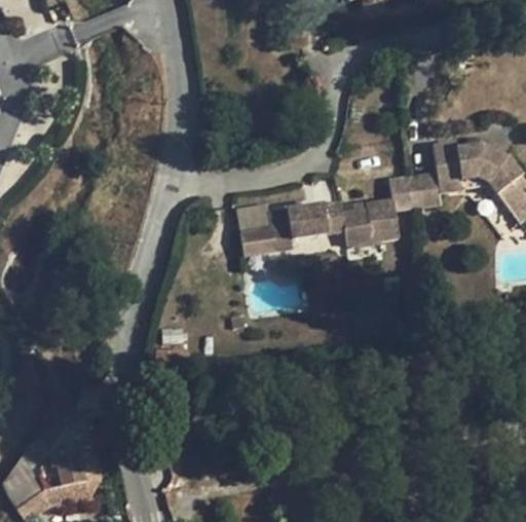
[(502,154),(506,146),(488,138),(485,147),(502,154)]
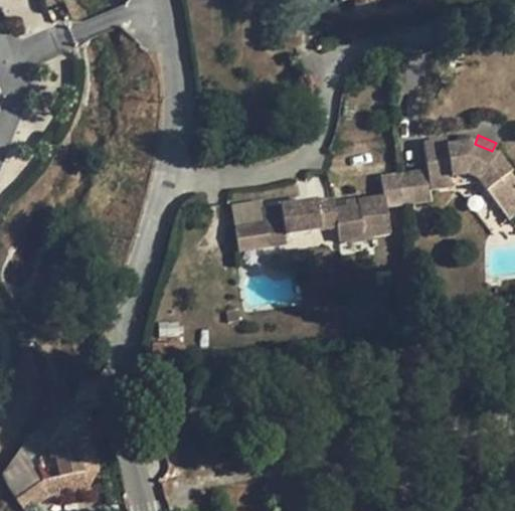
[(338,239),(390,232),(386,205),(432,198),(430,188),(430,185),(453,181),(452,175),(466,173),(477,178),(480,181),(508,218),(514,211),(514,178),(497,154),(492,151),(475,144),(469,141),(448,145),(447,138),(422,141),(426,169),(380,175),(383,194),(333,201),(333,196),(280,204),(282,218),(265,220),(268,244),(287,242),(285,233),(336,226),(338,239)]
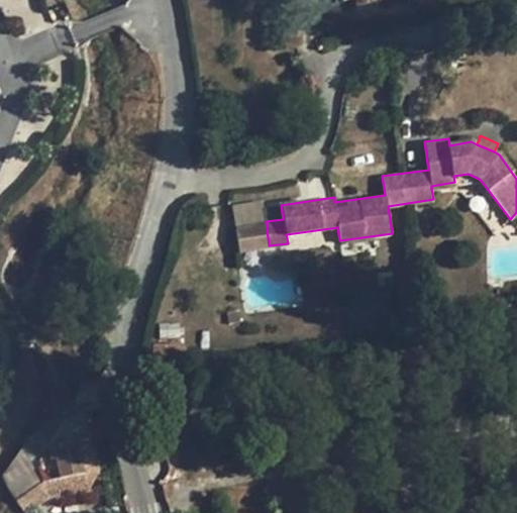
[(468,174),(453,176),(454,182),(454,185),(458,185),(482,182),(479,179),(468,174)]
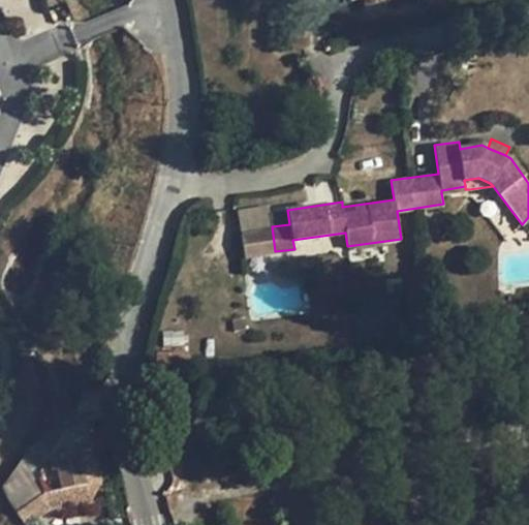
[(469,189),(504,237),(522,224),(493,186),(469,189)]
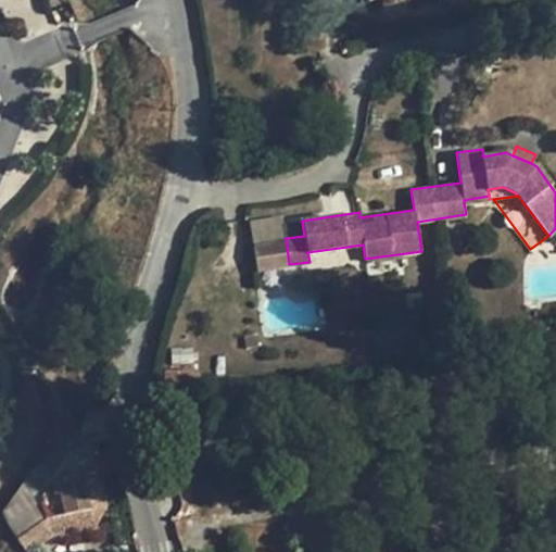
[(289,264),(286,238),(254,243),(258,268),(289,264)]
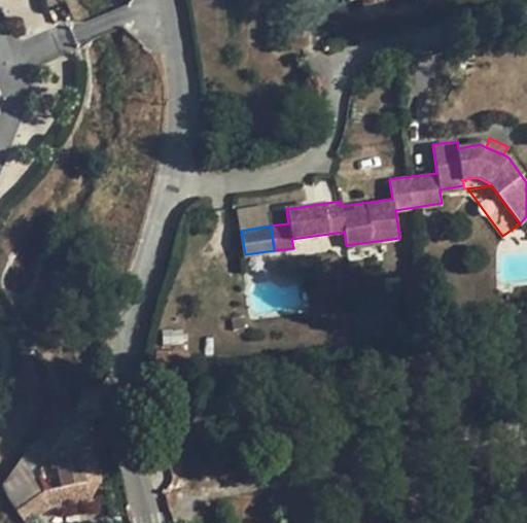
[(246,325),(244,313),(231,316),(233,327),(246,325)]
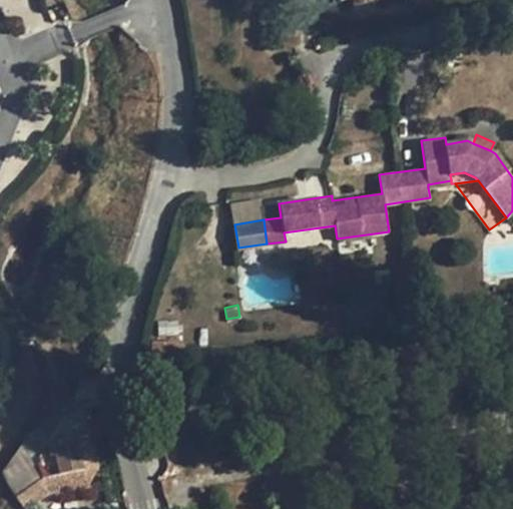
[(99,390),(97,376),(80,379),(74,398),(49,419),(27,435),(20,446),(37,458),(42,477),(83,469),(76,437),(87,435),(82,410),(96,404),(99,390)]
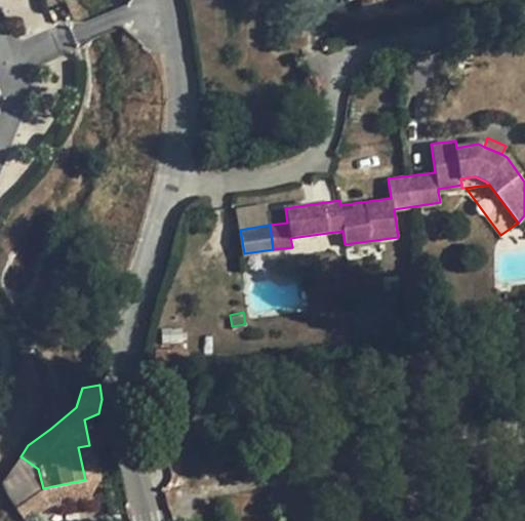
[(85,480),(89,497),(96,484),(89,445),(78,447),(85,480)]
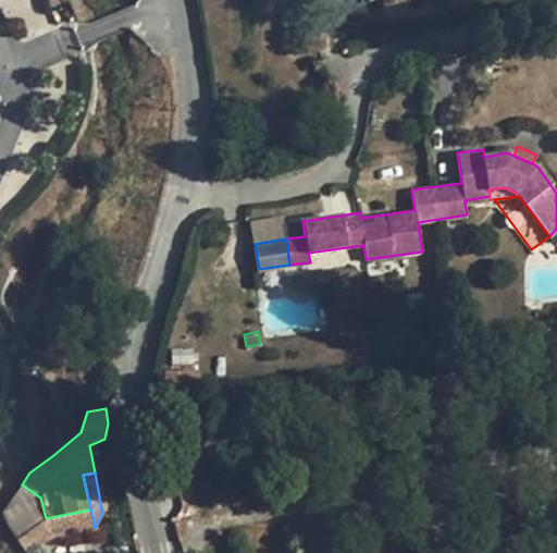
[(40,498),(22,484),(2,512),(12,529),(20,539),(46,518),(40,498)]
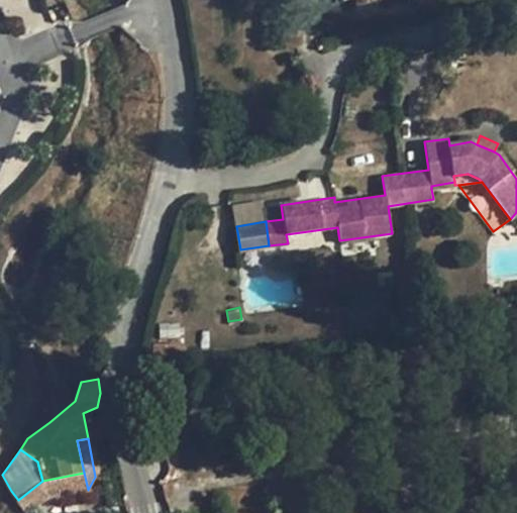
[(84,473),(42,481),(46,497),(88,490),(84,473)]
